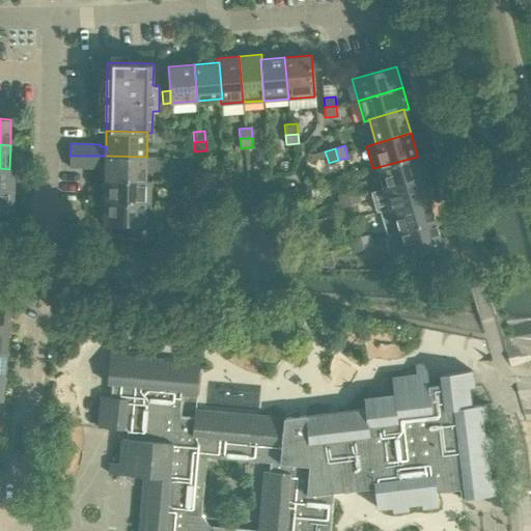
[(314,160),(327,157),(325,151),(312,155),(314,160)]
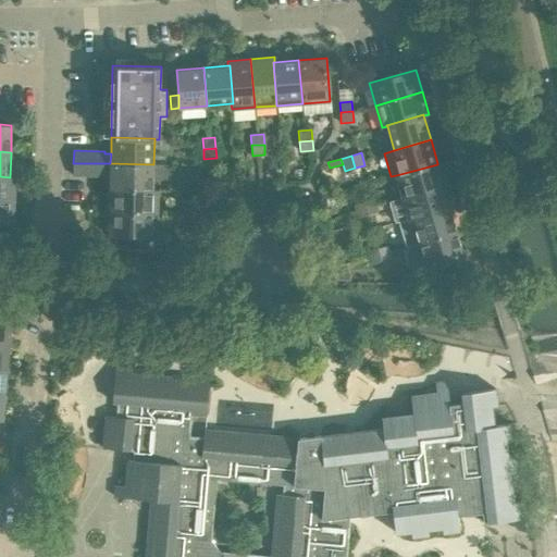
[(396,175),(403,198),(448,185),(443,162),(437,163),(437,164),(400,174),(396,175)]
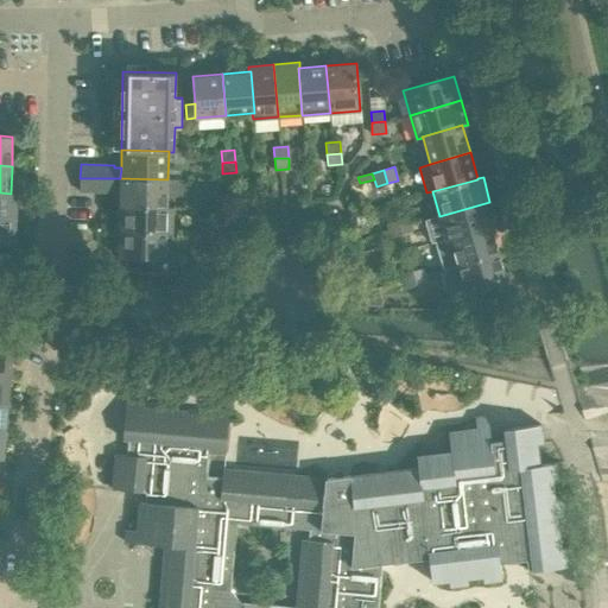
[(114,190),(120,190),(120,178),(80,178),(80,191),(114,192),(114,190)]
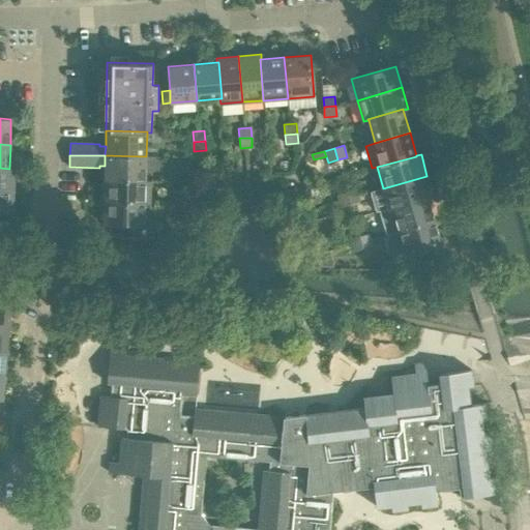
[(105,166),(105,180),(146,181),(146,180),(146,156),(105,155),(105,166)]
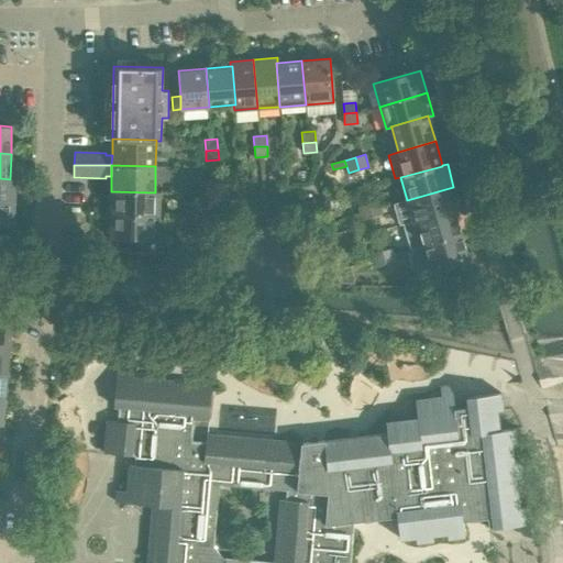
[(0,202),(14,203),(15,179),(10,179),(0,178),(0,202)]
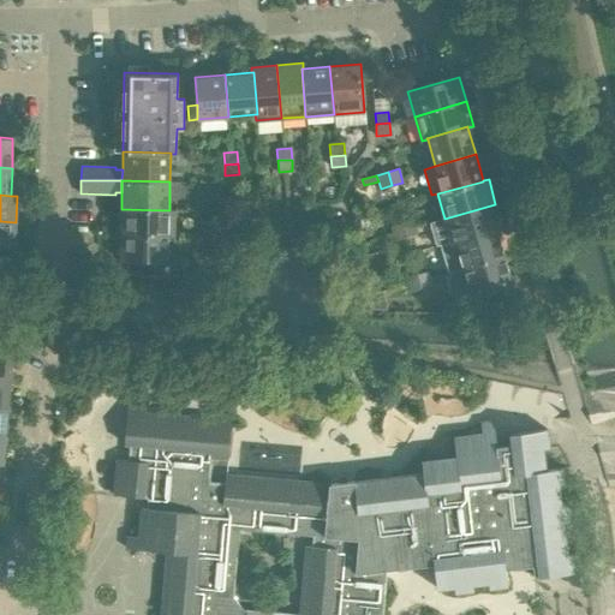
[(437,246),(442,244),(451,242),(451,243),(497,230),(502,228),(495,204),(445,219),(430,222),(437,246)]
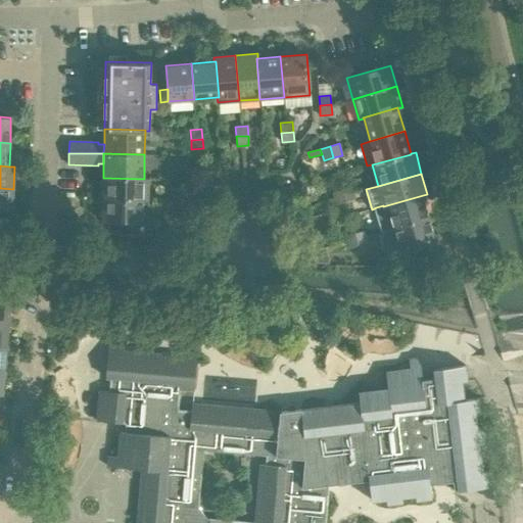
[(103,178),(102,199),(148,200),(148,178),(144,178),(144,179),(103,178)]
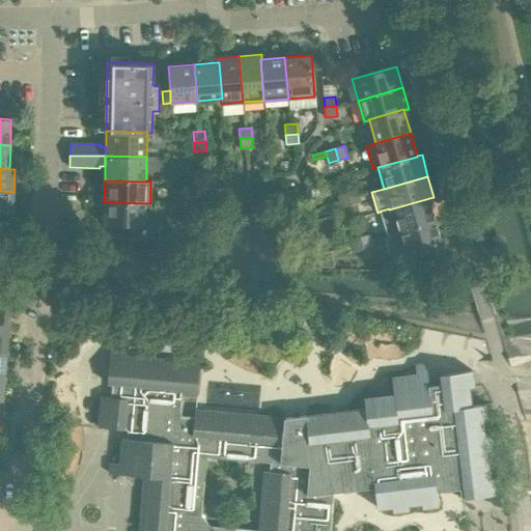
[(357,190),(347,193),(351,204),(360,201),(357,190)]
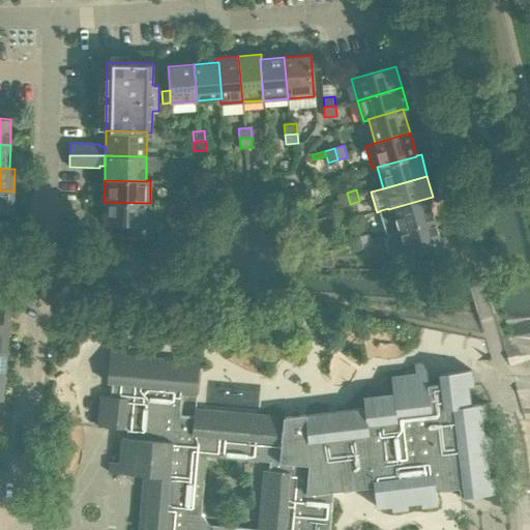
[(13,192),(0,190),(0,212),(13,213),(13,192)]
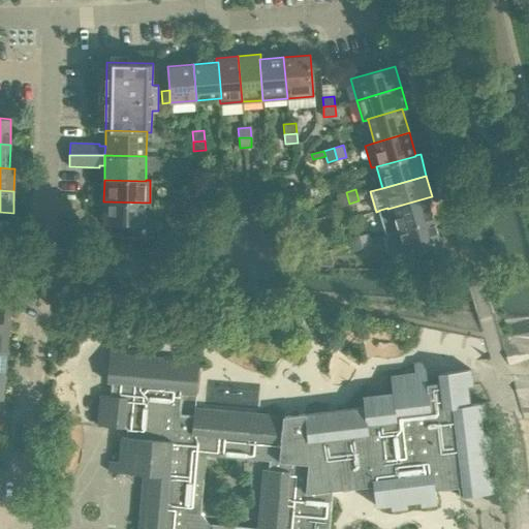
[(349,204),(346,192),(337,194),(340,206),(349,204)]
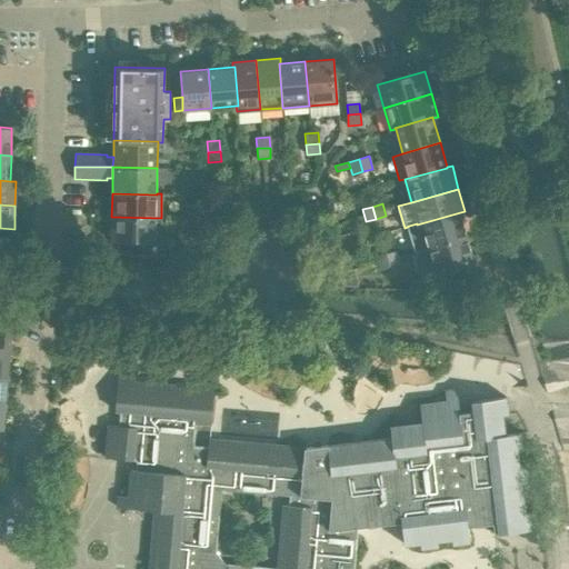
[(202,225),(212,226),(213,212),(202,212),(202,225)]
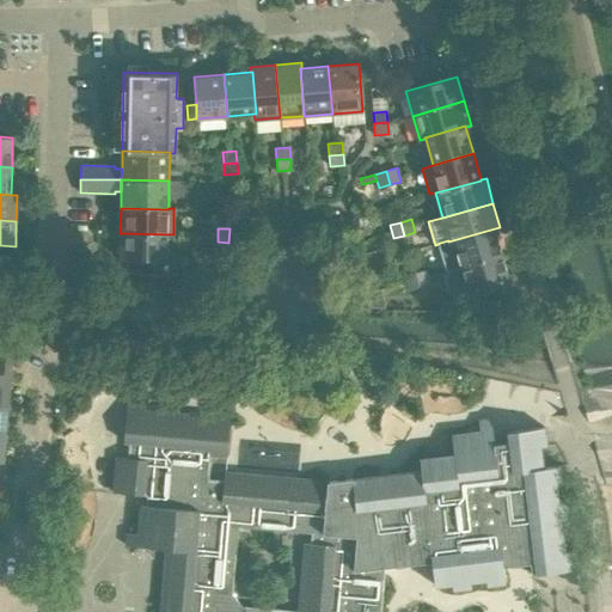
[(230,228),(228,243),(240,243),(240,228),(230,228)]
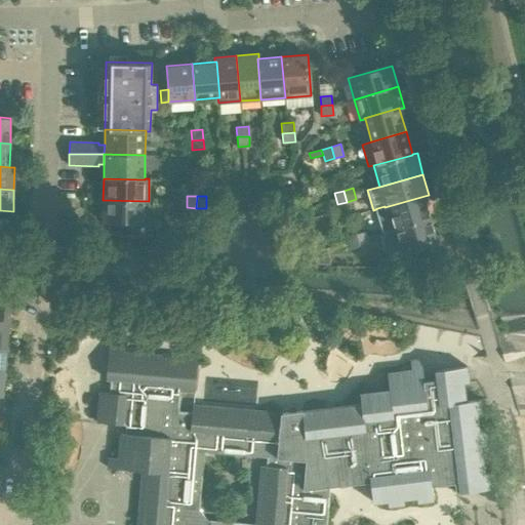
[(377,208),(385,233),(431,219),(425,196),(385,207),(385,206),(377,208)]
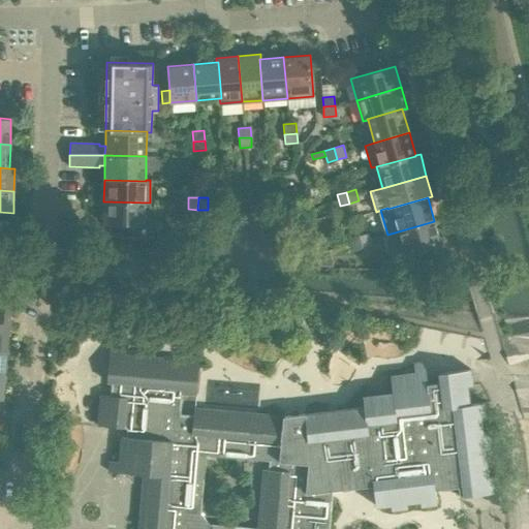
[(150,203),(103,201),(103,223),(118,224),(117,237),(153,238),(153,224),(150,224),(150,203)]
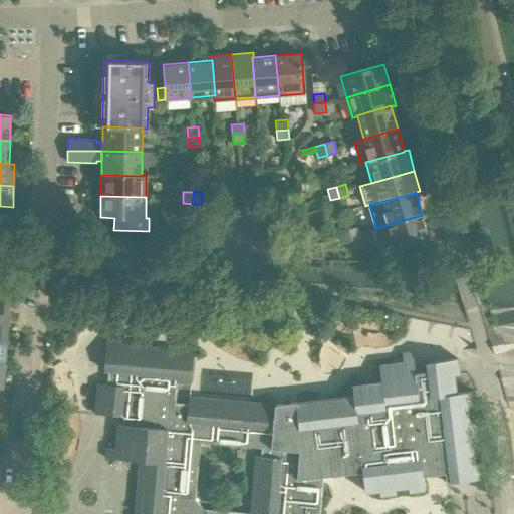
[(422,215),(376,228),(377,242),(387,240),(387,239),(392,237),(395,248),(429,239),(422,215)]
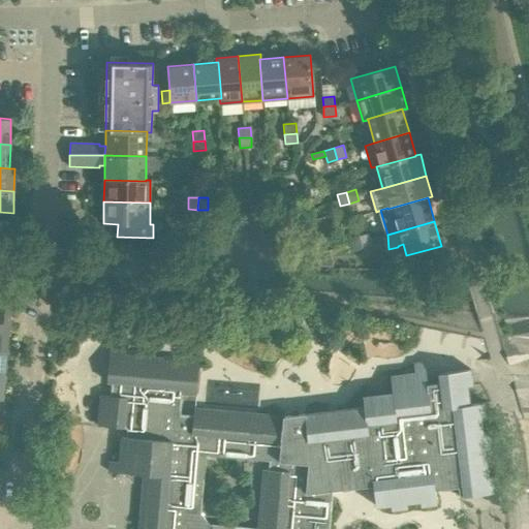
[(368,234),(359,236),(362,247),(371,245),(368,234)]
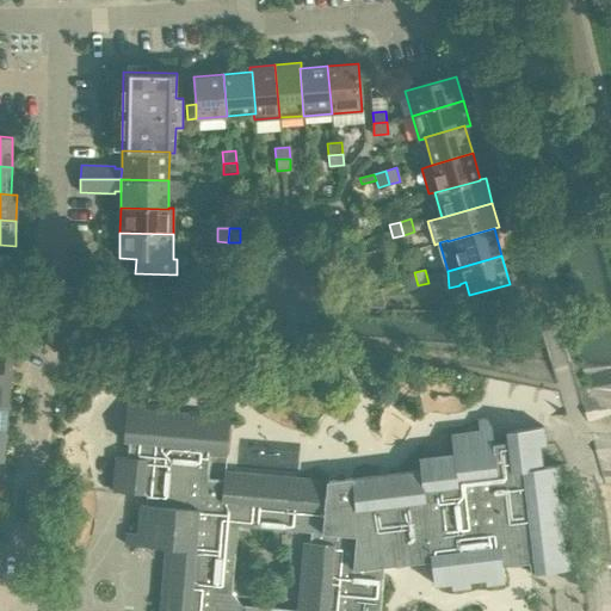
[(418,285),(414,272),(403,276),(407,289),(418,285)]
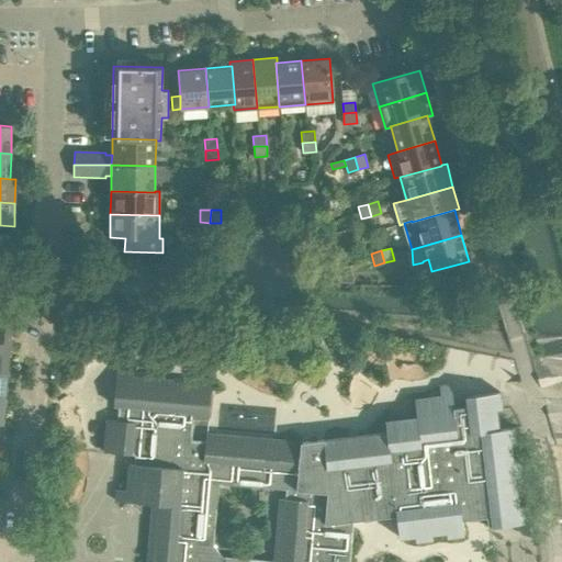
[(351,269),(337,273),(340,282),(355,282),(351,269)]
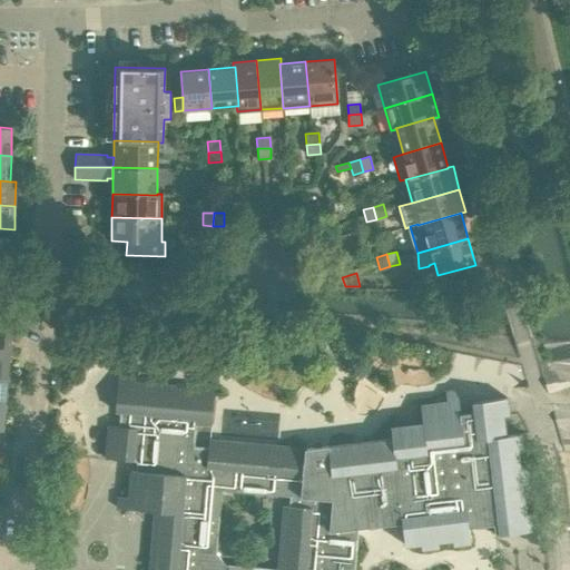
[(0,324),(0,351),(10,352),(12,326),(0,324)]
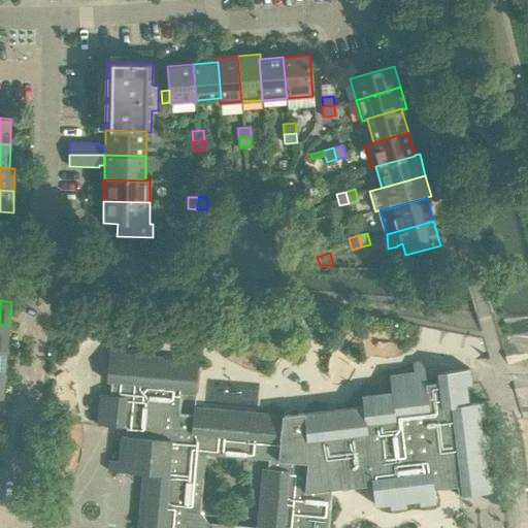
[(58,317),(70,318),(71,307),(59,306),(58,317)]
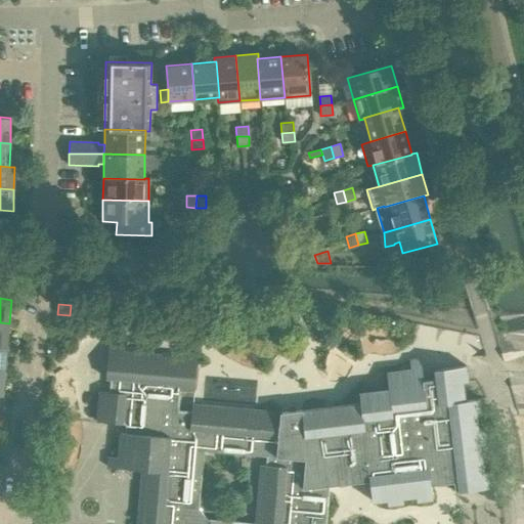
[(0,322),(0,346),(7,347),(9,323),(0,322)]
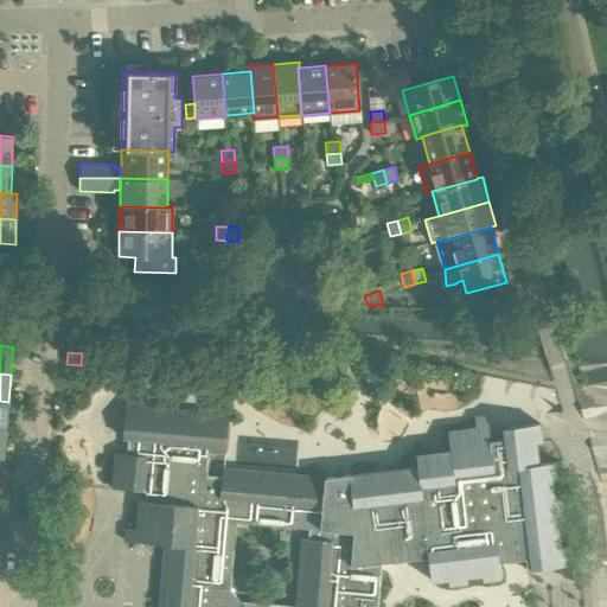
[(126,541),(165,544),(234,551),(237,521),(287,524),(291,474),(223,468),(222,477),(206,475),(209,452),(225,453),(229,409),(211,408),(211,413),(178,410),(178,404),(160,403),(159,409),(144,407),(145,402),(126,400),(122,438),(128,439),(127,454),(116,453),(113,489),(153,492),(152,502),(140,502),(138,529),(126,529),(126,541)]
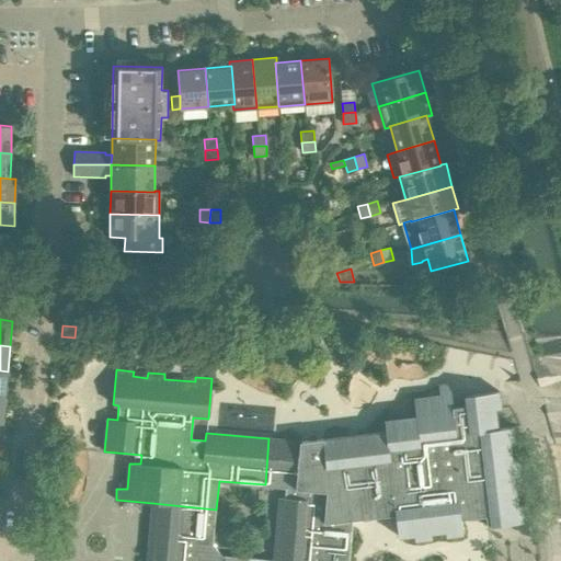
[(385,421),(386,432),(397,514),(399,537),(414,535),(415,540),(432,538),(432,533),(446,531),(446,536),(464,535),(460,519),(471,518),(487,516),(488,526),(525,522),(523,505),(518,505),(514,476),(519,474),(517,458),(513,458),(511,444),(516,443),(514,426),(499,428),(495,408),(501,408),(499,391),(467,395),(468,405),(453,407),(450,384),(438,385),(439,395),(414,398),(416,418),(385,421)]
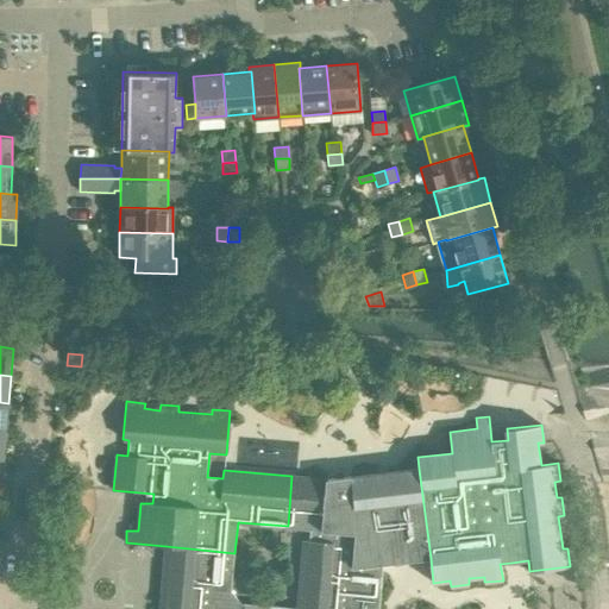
[(297,608),(308,608),(378,608),(380,601),(383,564),(405,562),(431,558),(419,469),(351,477),(327,479),(292,476),(288,526),(311,528),(309,539),(303,538),(297,607),(297,608)]
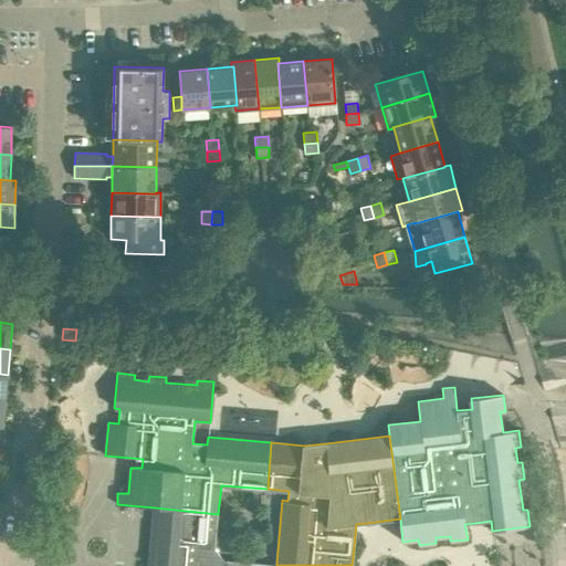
[(286,565),(276,565),(276,564),(224,558),(216,548),(218,514),(154,507),(148,565),(286,565)]
